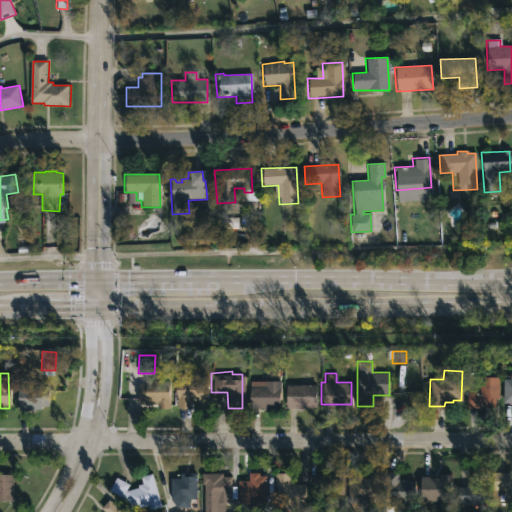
[(198,375),(198,378),(205,377),(206,400),(189,400),(190,408),(176,408),(175,375),(185,375),(185,378),(188,378),(188,376),(198,375)]
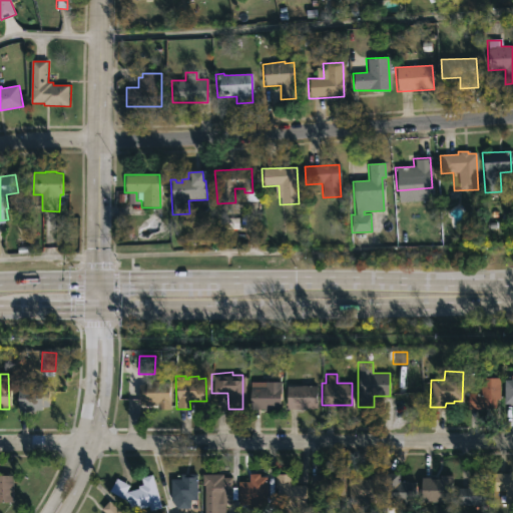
[(470,407),(468,407),(468,392),(479,392),(479,376),(499,377),(498,408),(470,407)]
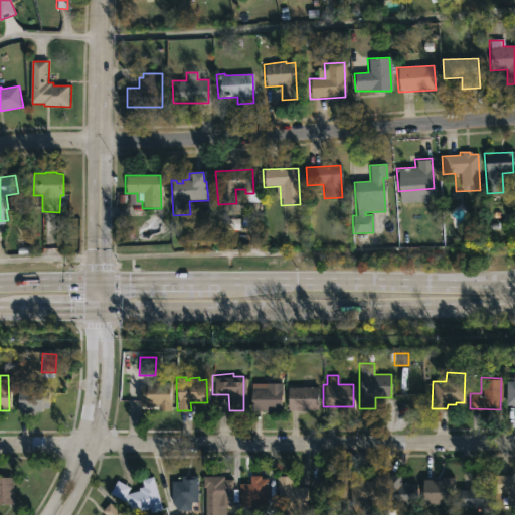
[(514,379),(514,404),(505,404),(505,379),(514,379)]
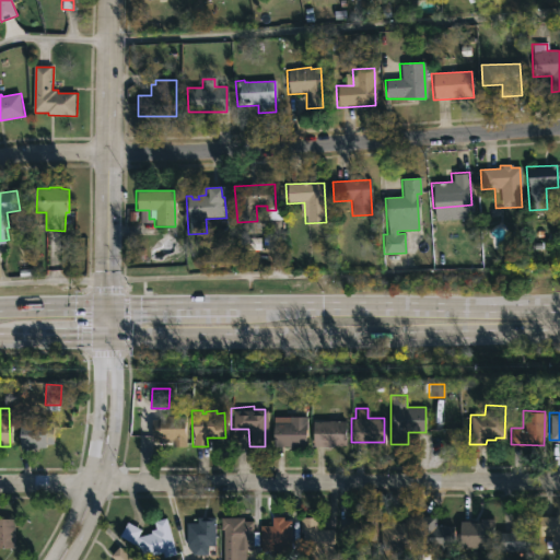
[(152,441),(150,441),(150,419),(158,419),(158,416),(183,416),(183,441),(152,441)]
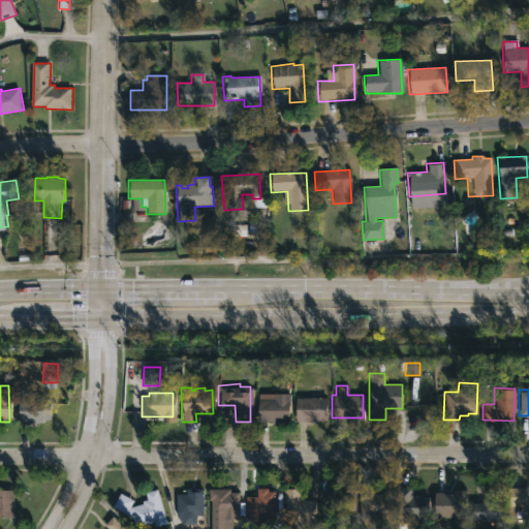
[(260,422),(256,422),(257,398),(272,398),(272,393),(289,393),(289,423),(260,422)]
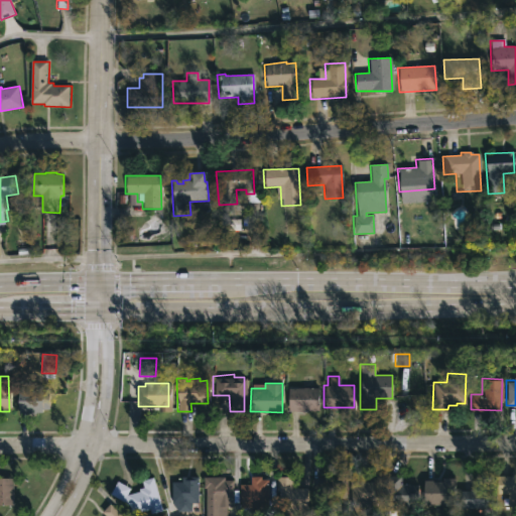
[(20,413),(17,413),(16,387),(47,386),(48,408),(41,408),(41,412),(20,413)]
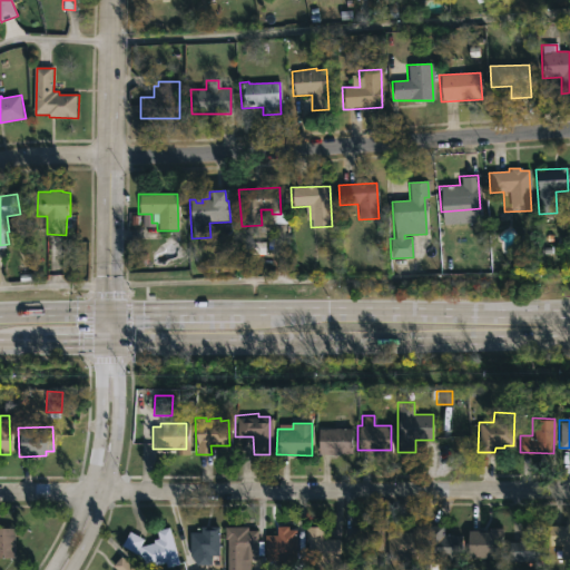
[(322,454),(317,454),(317,428),(350,428),(351,453),(322,454)]
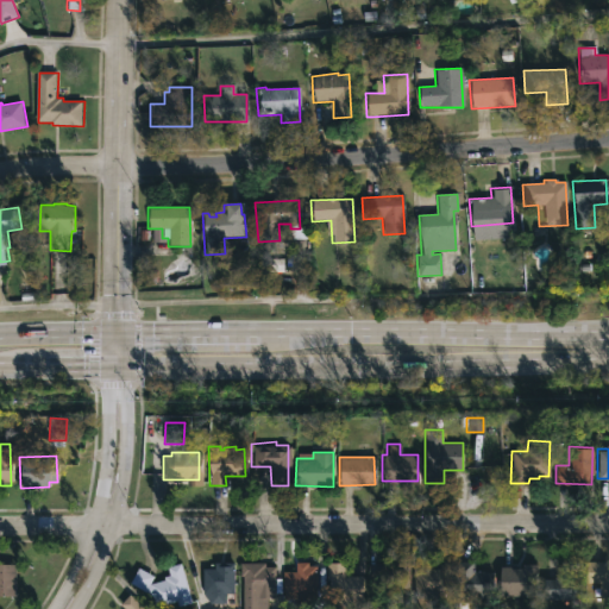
[(608,560),(608,598),(600,598),(600,583),(586,583),(586,560),(608,560)]
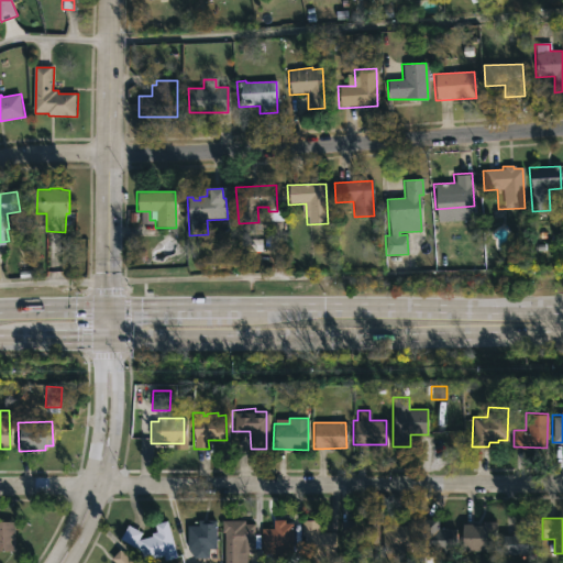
[(189,558),(186,556),(186,526),(197,526),(197,519),(216,519),(214,558),(189,558)]
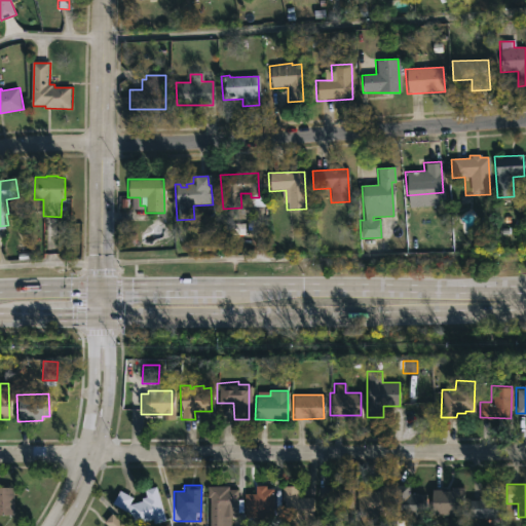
[(265,485),(265,488),(271,488),(271,515),(243,514),(245,493),(255,493),(255,485),(265,485)]
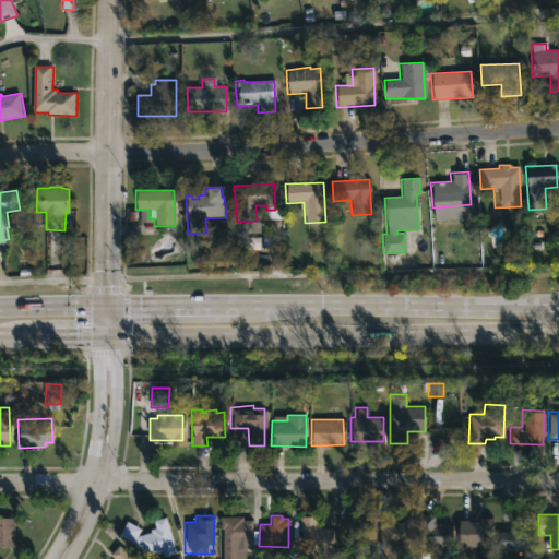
[(413,515),(413,548),(379,548),(379,515),(390,515),(390,521),(401,521),(401,515),(413,515)]
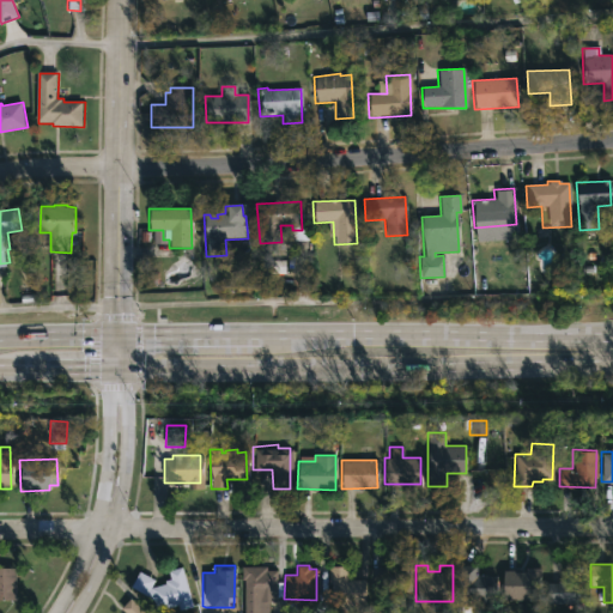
[(475,565),(475,574),(496,575),(496,601),(459,601),(459,565),(475,565)]
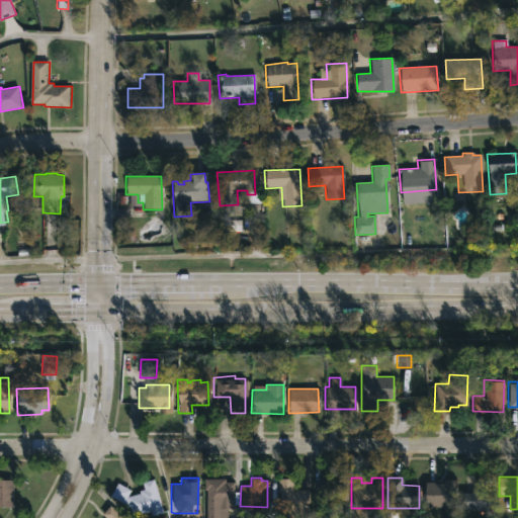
[(493,509),(461,509),(461,492),(470,492),(470,490),(477,490),(477,478),(493,478),(493,509)]
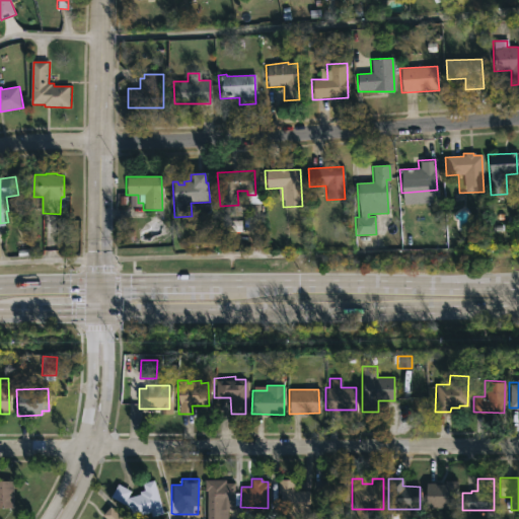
[(0,479),(14,479),(14,507),(0,507),(0,479)]
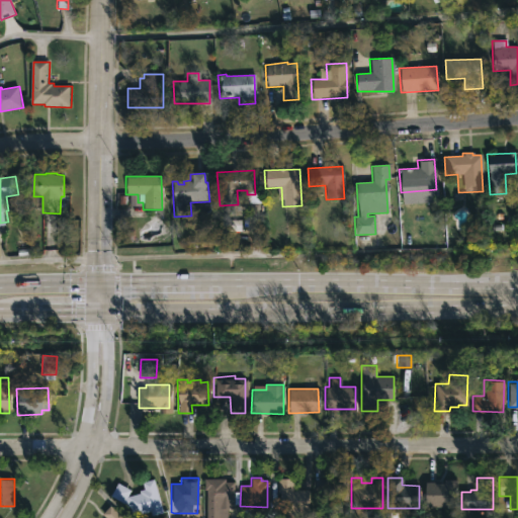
[(152,479),(162,512),(150,515),(148,511),(132,515),(127,503),(124,502),(123,504),(109,495),(116,483),(130,490),(125,496),(139,493),(138,490),(143,489),(141,482),(152,479)]
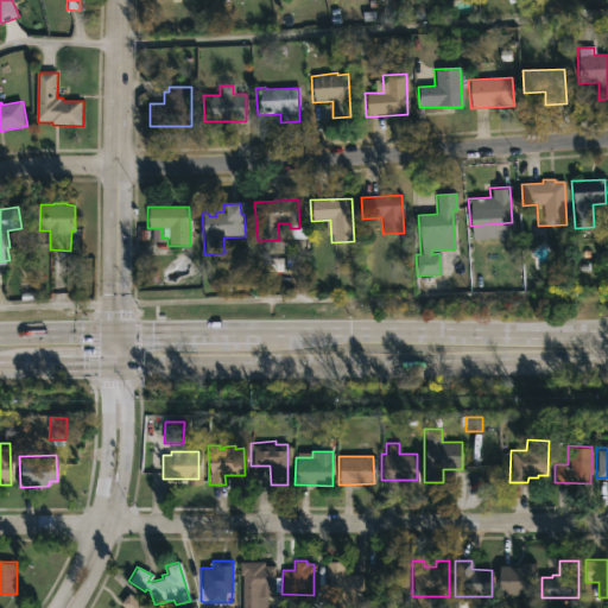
[(263,562),(263,565),(273,565),(273,590),(258,590),(258,607),(239,607),(239,562),(263,562)]
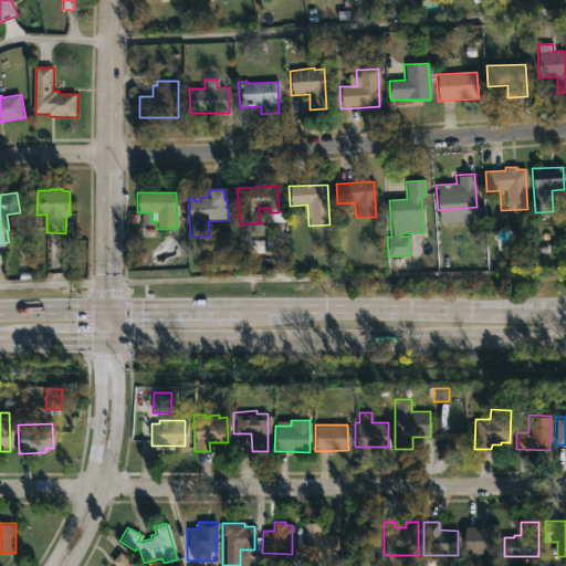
[(318,523),(320,534),(335,534),(335,556),(303,557),(302,523),(318,523)]
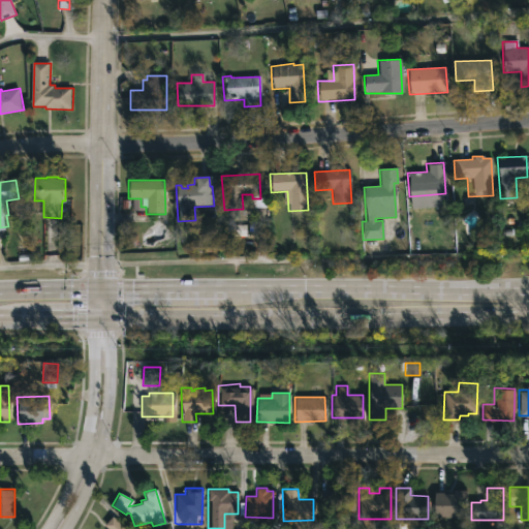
[(465,490),(465,517),(433,517),(433,492),(453,493),(452,490),(465,490)]
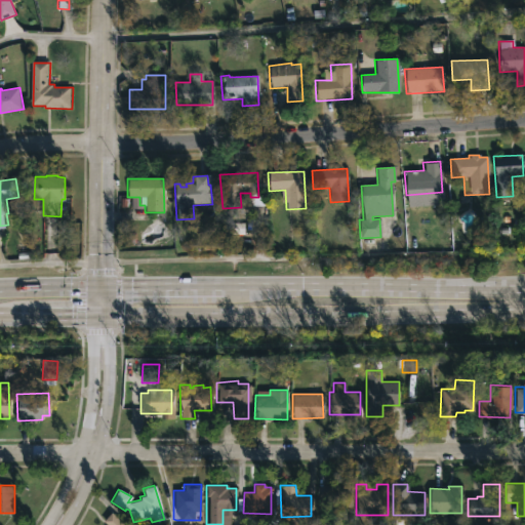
[(351,512),(324,512),(323,487),(351,487),(351,512)]
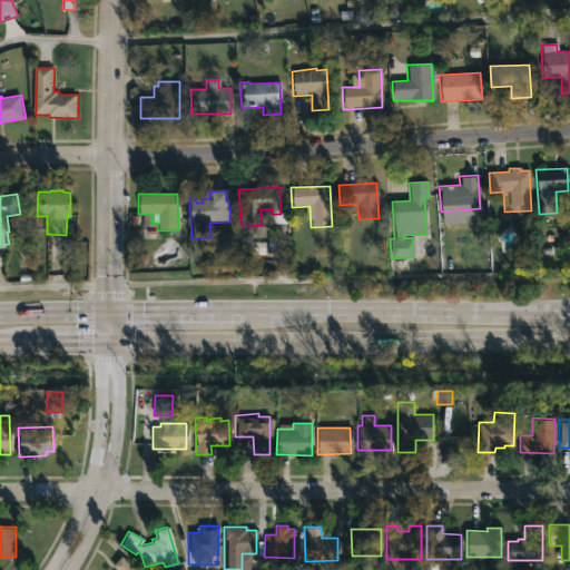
[(114,569),(110,567),(120,557),(134,569),(114,569)]
